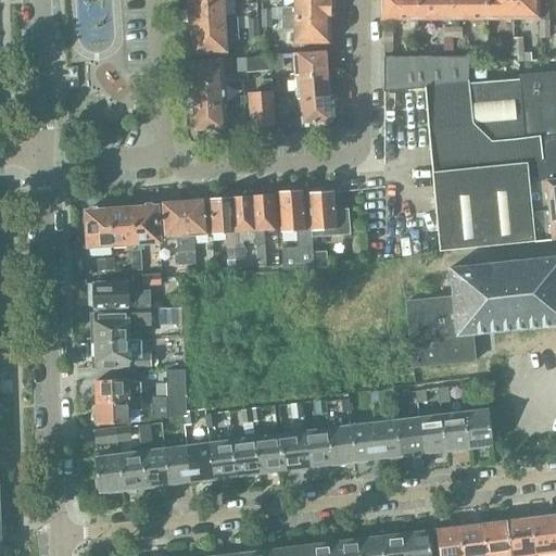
[(281,8),(281,17),(331,17),(331,0),(294,0),(294,8),(281,8)]
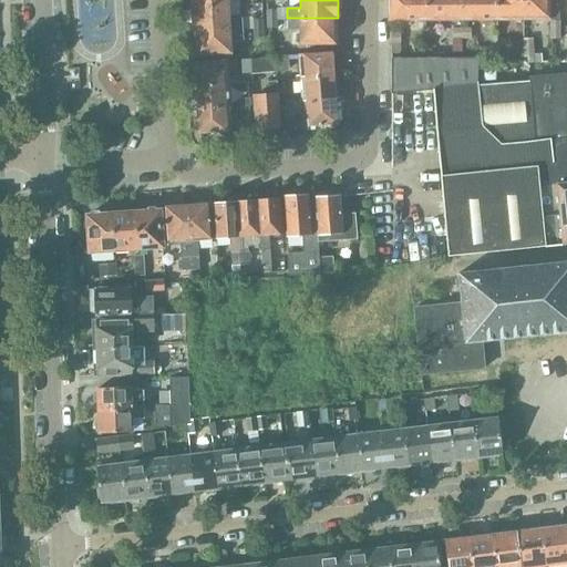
[(424,0),(389,0),(390,20),(425,19),(424,0)]
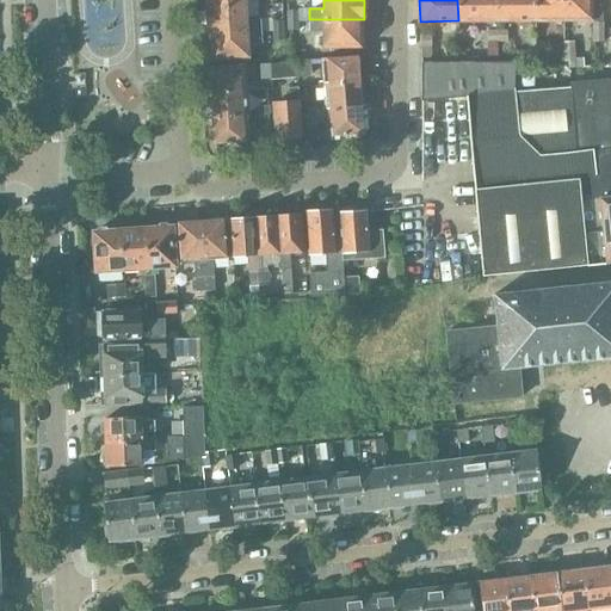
[(495,0),(457,0),(458,20),(497,20),(495,0)]
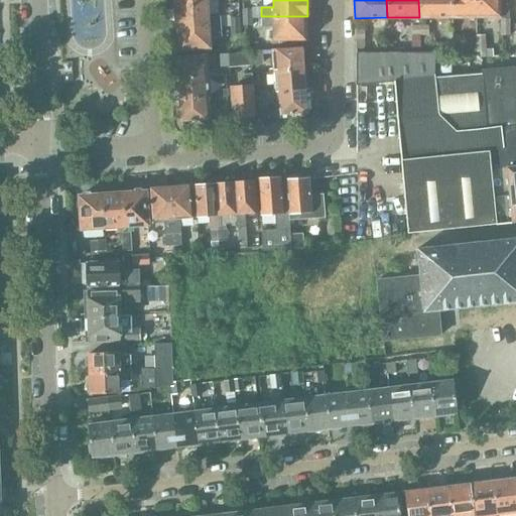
[(452,0),(418,0),(419,17),(452,17),(452,0)]
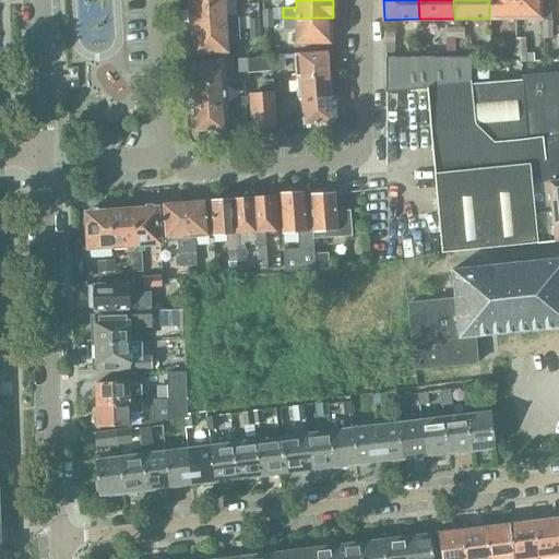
[(489,0),(489,19),(515,19),(514,0),(489,0)]
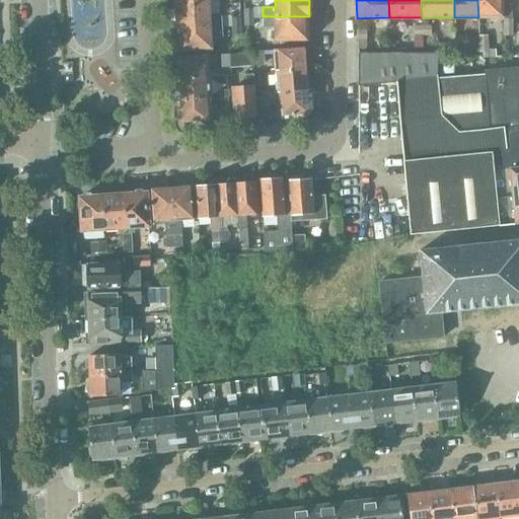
[(502,0),(477,0),(478,17),(503,17),(503,10),(502,0)]
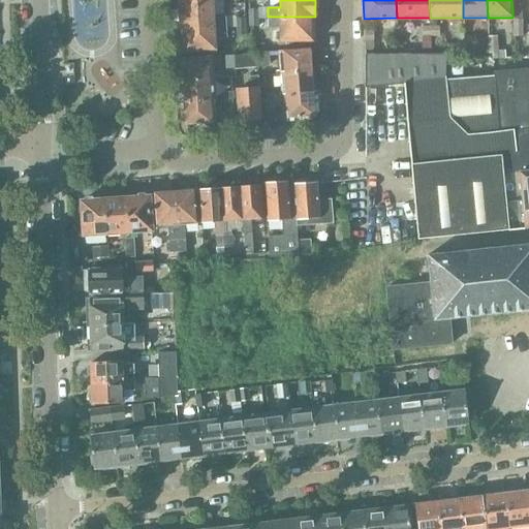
[(179,31),(181,31),(227,28),(226,17),(214,18),(214,5),(180,7),(178,7),(179,31)]
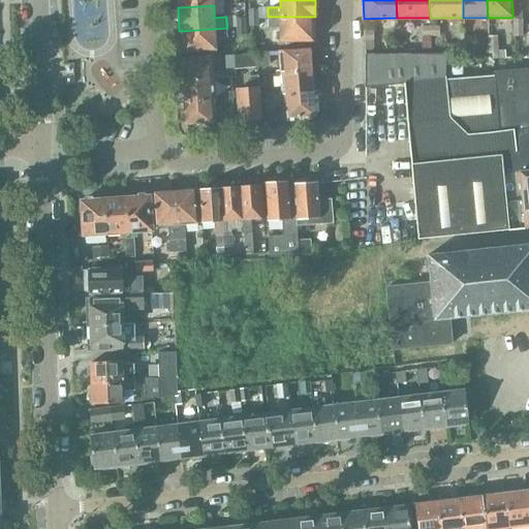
[(247,9),(248,19),(257,19),(257,9),(247,9)]
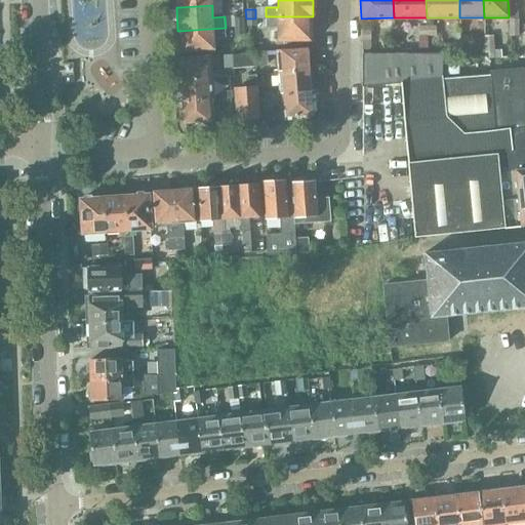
[(519,10),(509,10),(509,17),(509,18),(519,18),(519,10)]
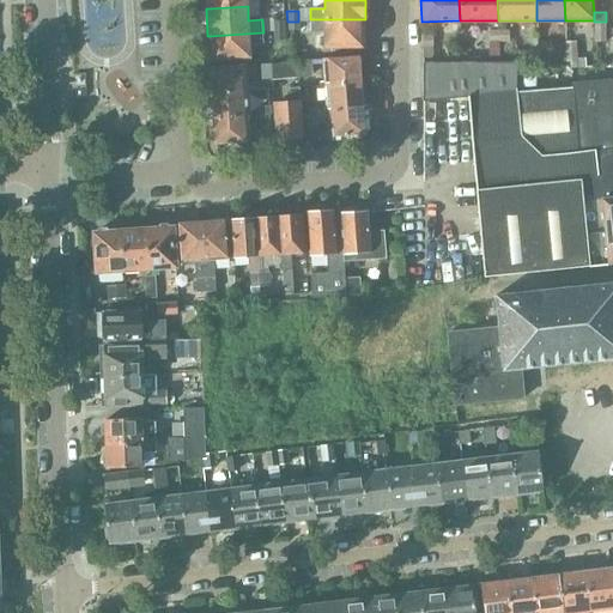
[(365,19),(310,19),(310,32),(325,32),(325,48),(363,48),(363,22),(365,22),(365,19)]
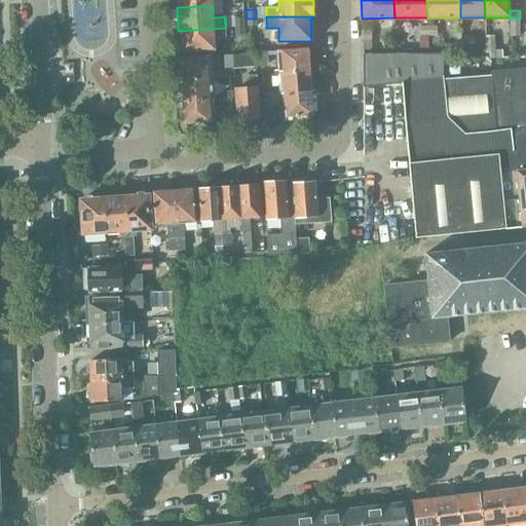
[(234,19),(234,27),(245,27),(243,19),(234,19)]
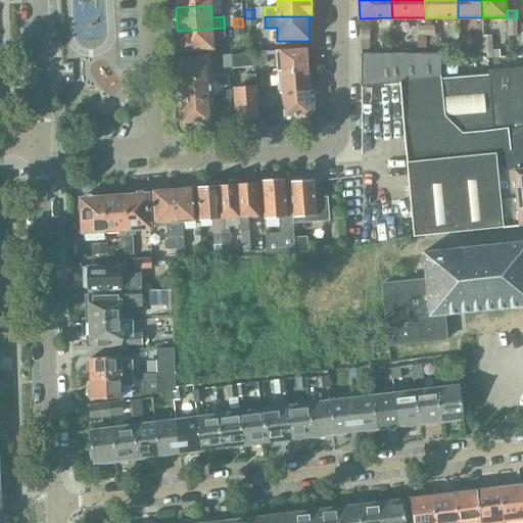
[(507,36),(517,36),(517,18),(507,18),(507,36)]
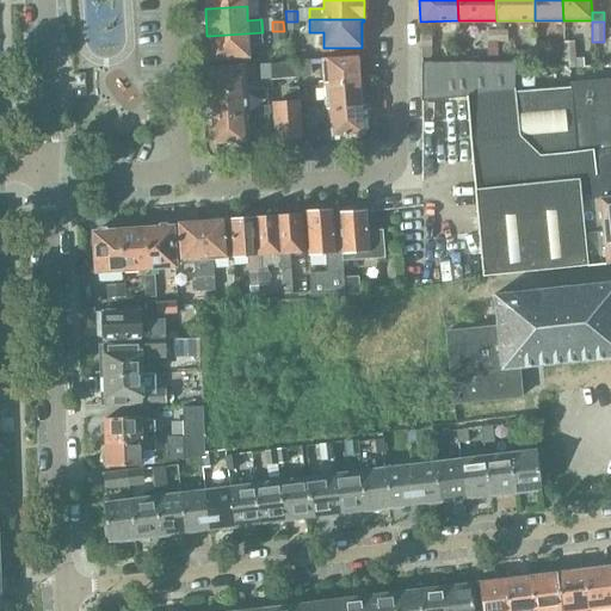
[(284,31),(272,31),(272,41),(284,41),(284,31)]
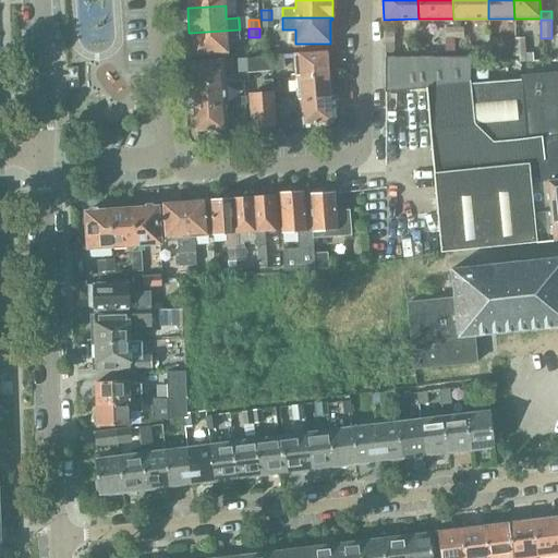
[(453,38),(453,28),(446,28),(446,52),(455,52),(455,38),(453,38)]
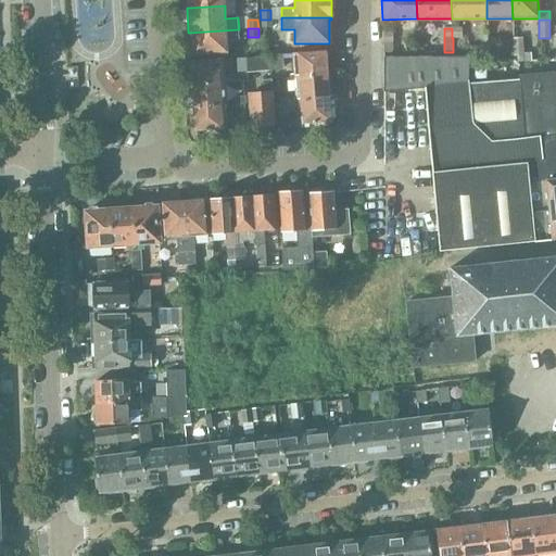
[(462,28),(452,28),(452,38),(453,38),(462,38),(462,28)]
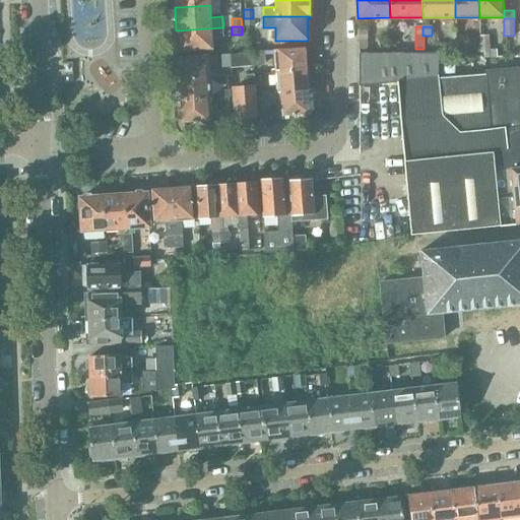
[(223,27),(178,30),(180,53),(213,51),(212,38),(224,37),(223,27)]
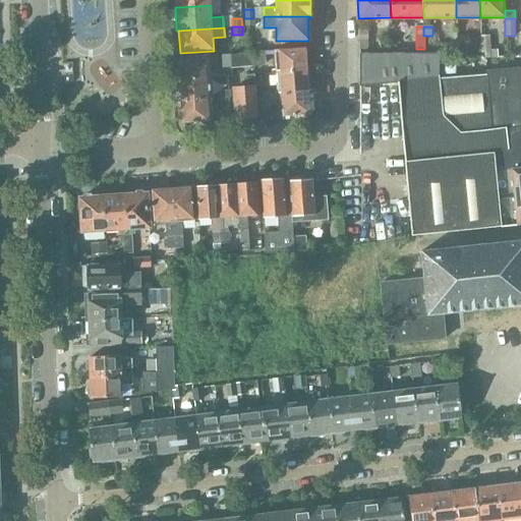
[(367,32),(359,32),(359,40),(367,40),(367,32)]
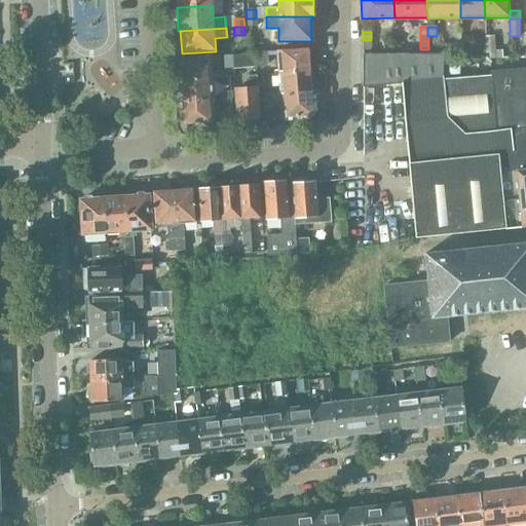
[(485,36),(486,53),(490,53),(494,52),(494,50),(494,36),(485,36)]
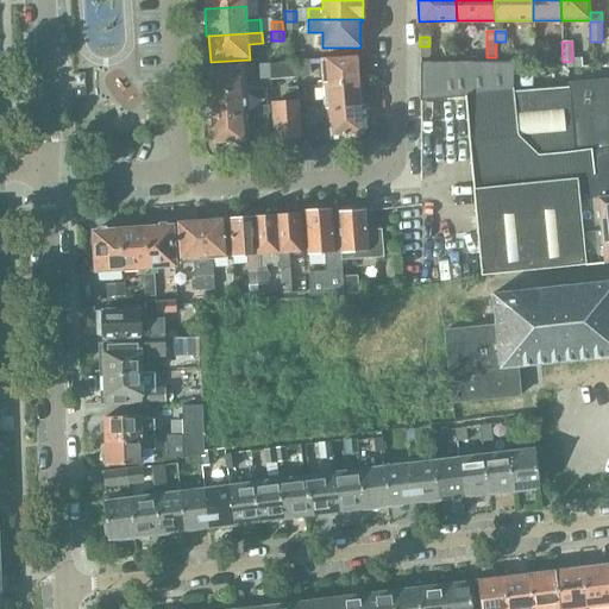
[(321,60),(322,87),(359,85),(357,57),(321,60)]
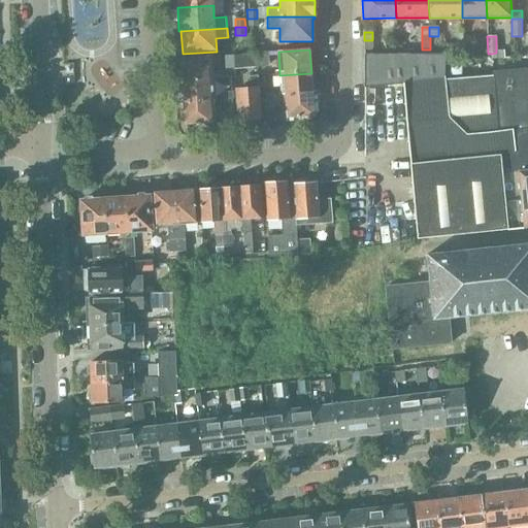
[(496,53),(492,54),(492,59),(504,59),(504,51),(496,51),(496,53)]
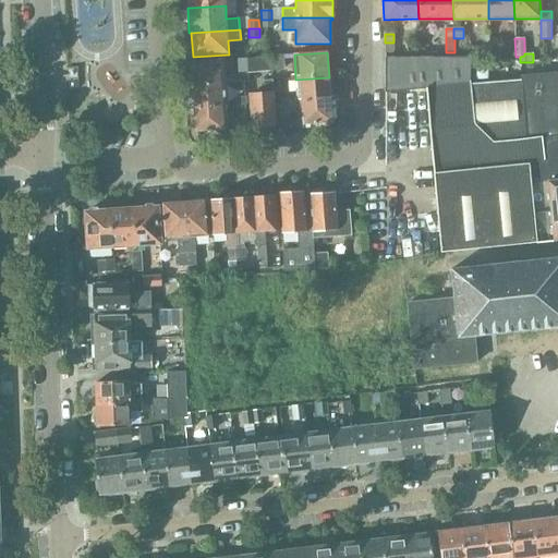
[(283,55),(270,56),(271,71),(284,70),(283,55)]
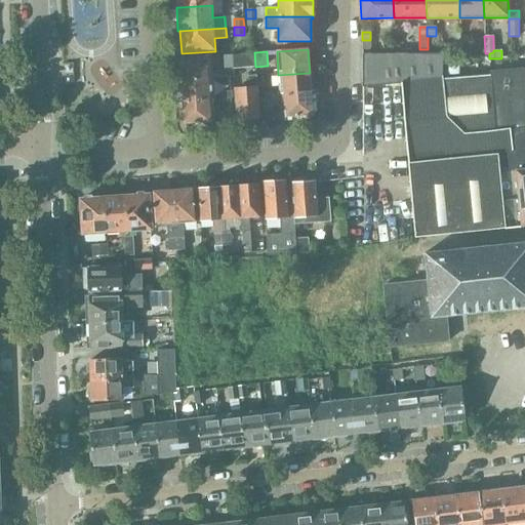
[(255,67),(254,52),(232,54),(234,70),(255,67)]
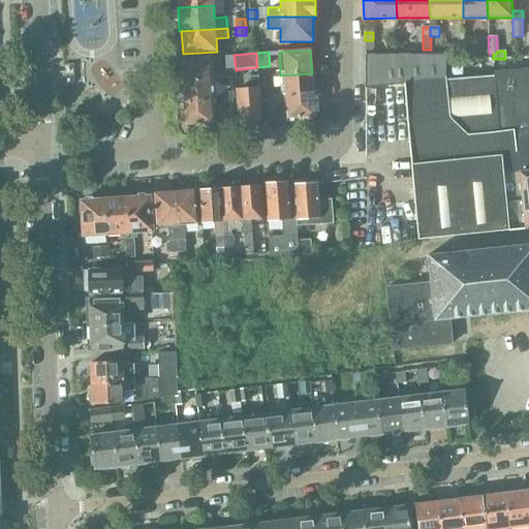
[(370,55),(365,55),(365,88),(404,85),(445,80),(445,78),(445,55),(370,55)]
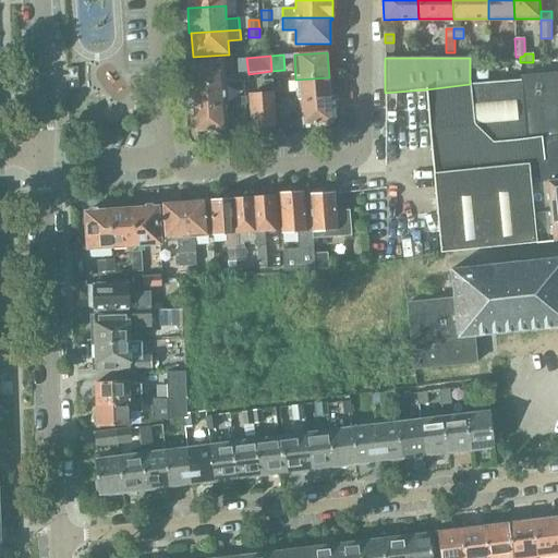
[(191,62),(192,85),(226,84),(223,60),(191,62)]
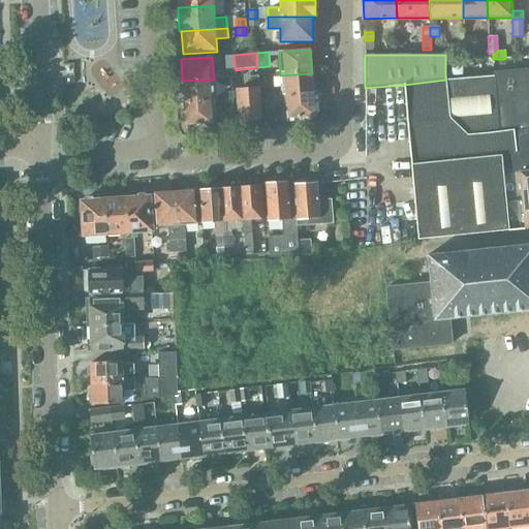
[(452,74),(462,75),(462,62),(452,62),(452,74)]
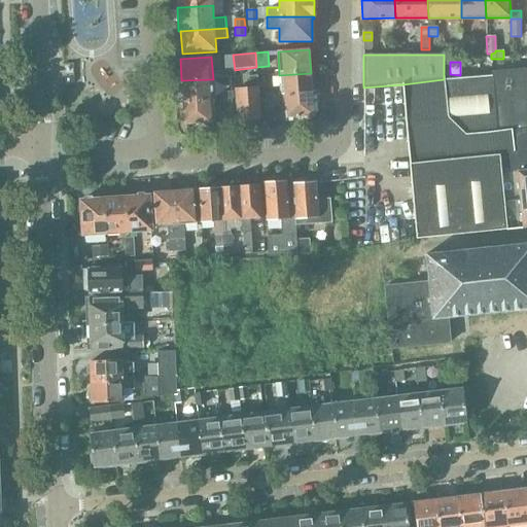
[(492,76),(444,79),(402,84),(417,239),(526,227),(526,70),(492,73),(492,76)]
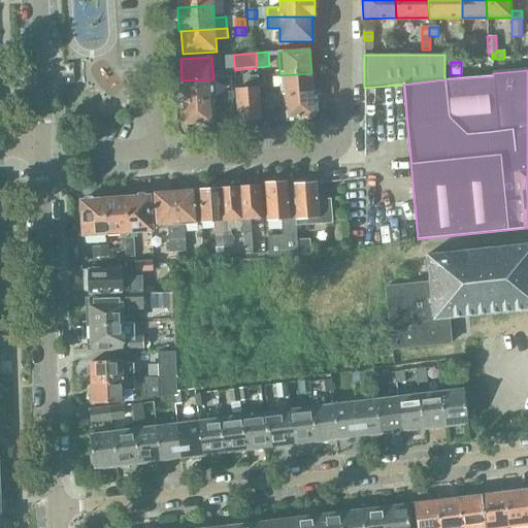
[(263,88),(263,97),(274,97),(312,94),(311,73),(279,75),(281,86),(263,88)]
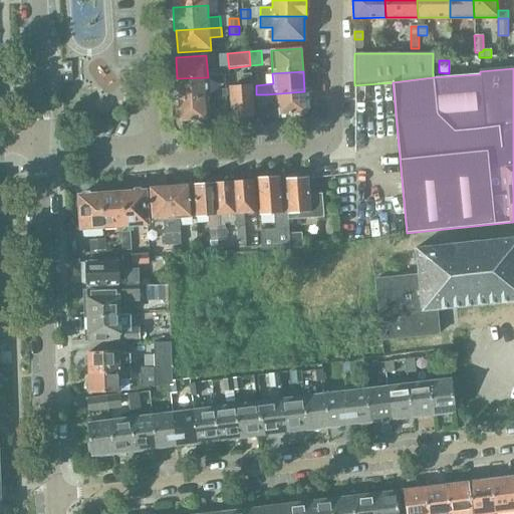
[(242,74),(243,86),(229,87),(232,117),(234,117),(237,119),(242,119),(244,116),(254,116),(251,73),(242,74)]
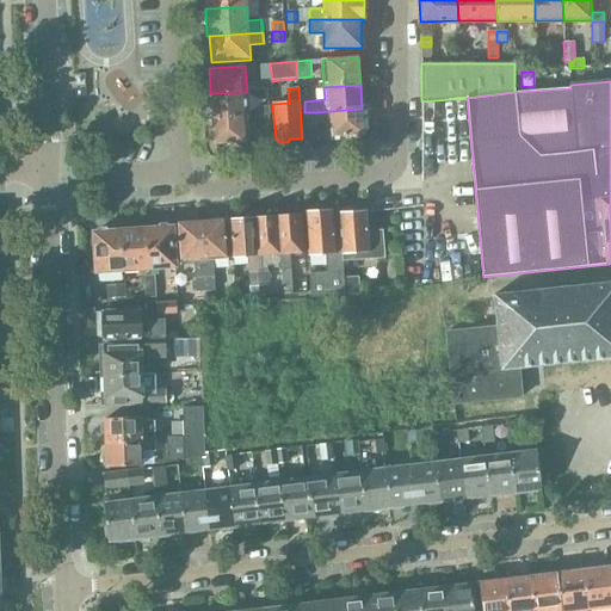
[(210,93),(213,119),(248,117),(247,92),(210,93)]
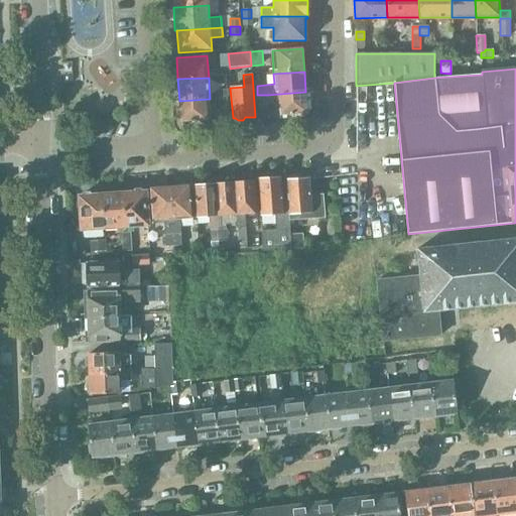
[(219,90),(219,98),(228,98),(227,90),(219,90)]
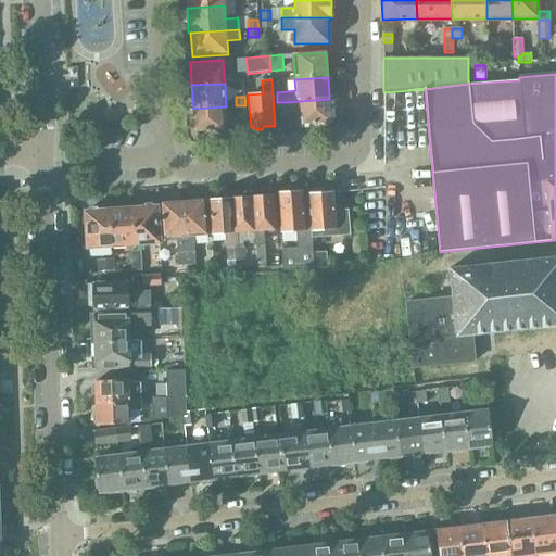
[(329,99),(289,102),(289,113),(298,112),(298,124),(331,122),(329,99)]
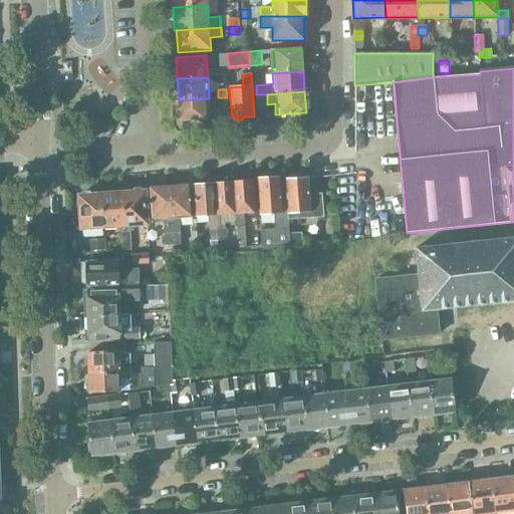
[(267,94),(256,94),(258,109),(268,108),(267,104),(267,94)]
